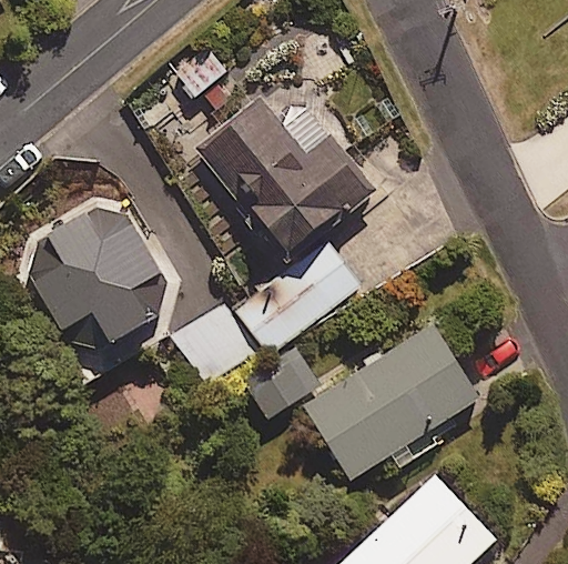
[(286,78),(259,100),(196,149),(284,259),(374,188),(286,78)]
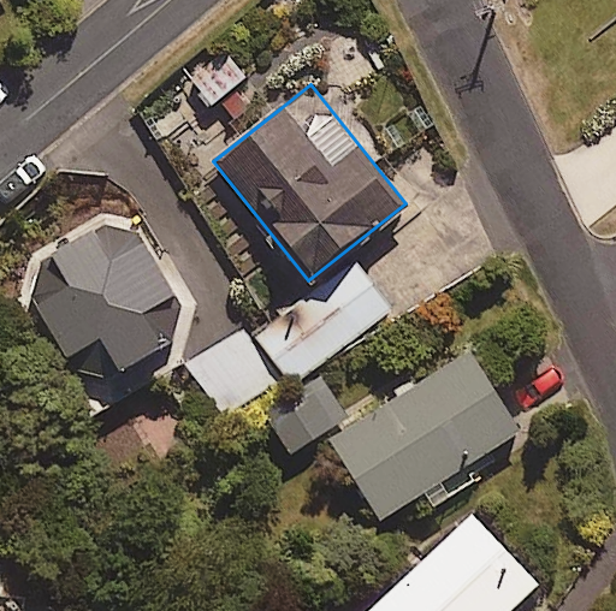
[(108,381),(177,340),(183,301),(143,235),(102,224),(39,262),(28,306),(70,374),(108,381)]
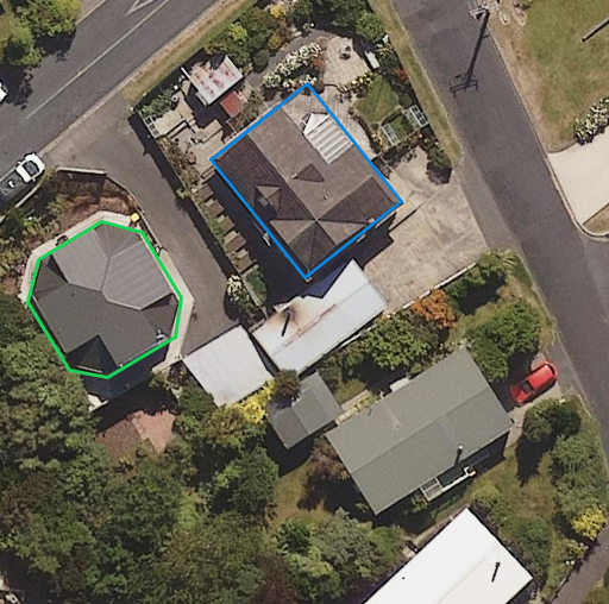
[(350,259),(256,339),(294,383),(388,304),(350,259)]
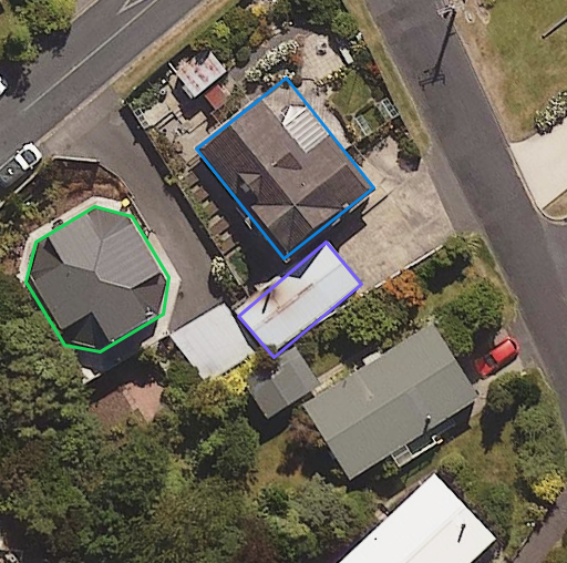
[(254,354),(227,306),(178,334),(205,381),(254,354)]
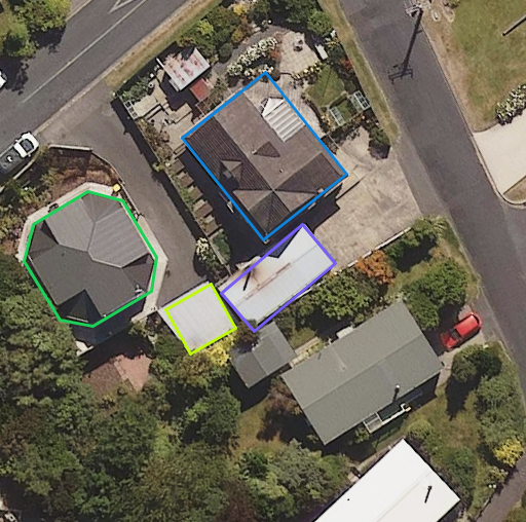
[(444,368),(401,300),(283,376),(326,444),(362,420),(370,434),(408,409),(400,397),(444,368)]
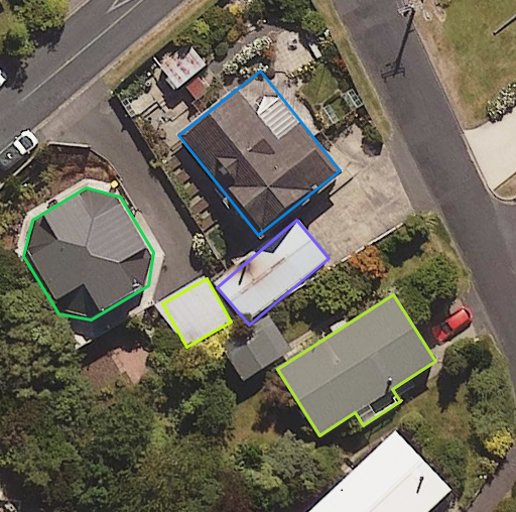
[(290,350),(276,329),(230,359),(243,380),(290,350)]
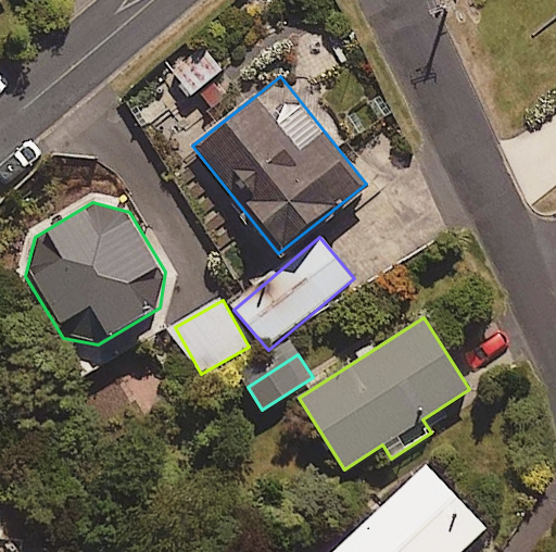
[(459,551),(485,528),(427,465),(332,551),(459,551)]
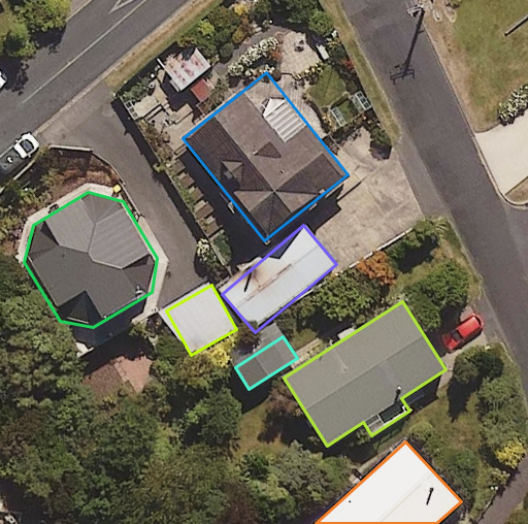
[(40,523),(36,518),(0,515),(0,523),(40,523)]
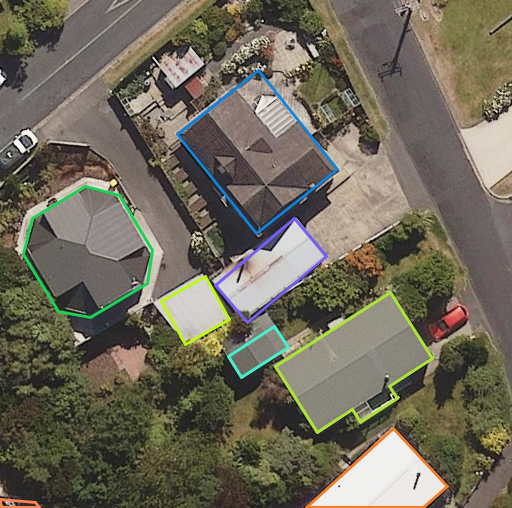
All buildings are outlined.
